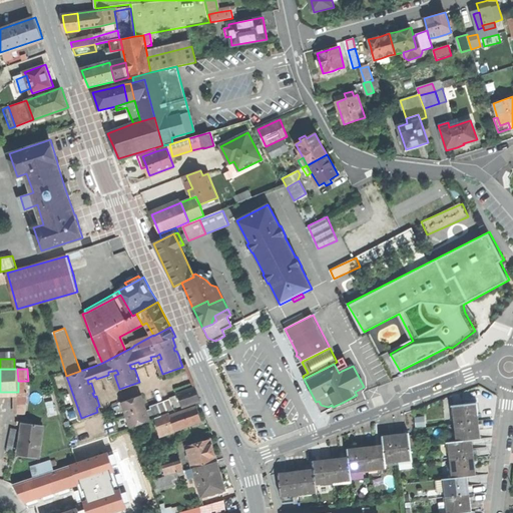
[(28,381),(18,381),(18,392),(28,391),(28,381)]
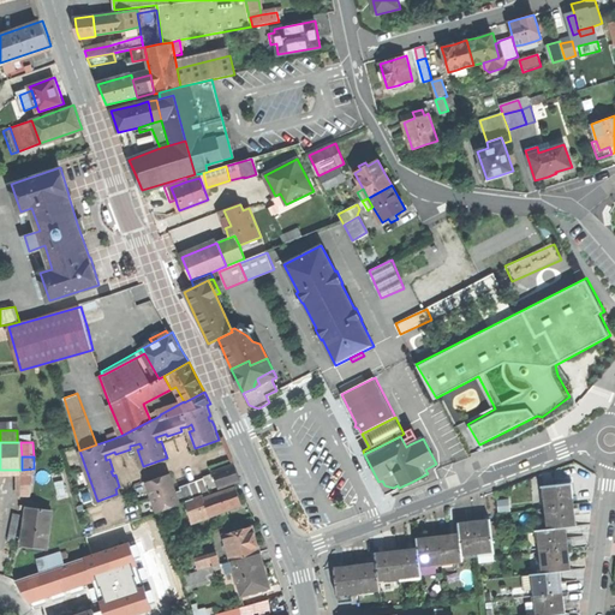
[(214,472),(216,476),(220,488),(242,481),(239,472),(236,464),(214,472)]
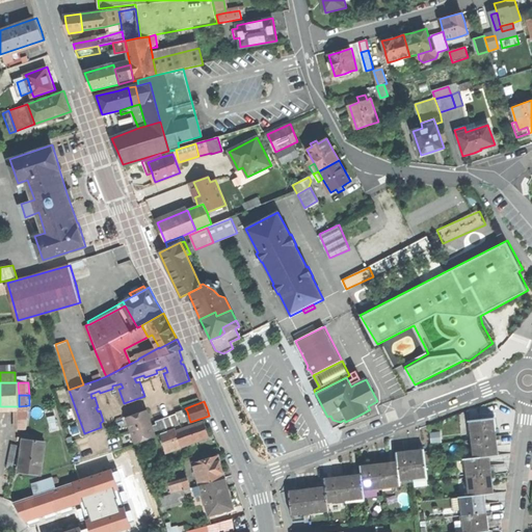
[(29,405),(19,406),(17,427),(26,428),(29,405)]
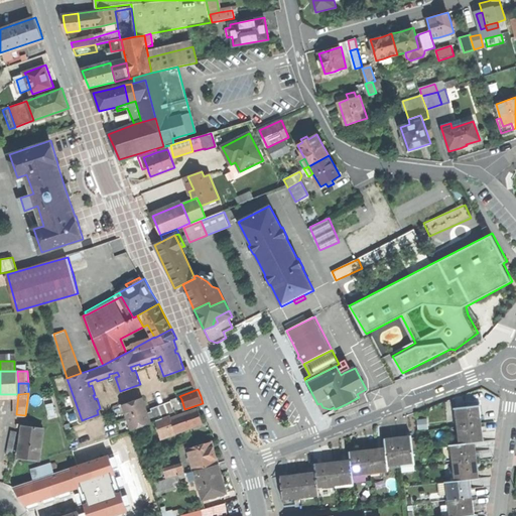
[(132,428),(144,424),(152,421),(148,412),(143,396),(131,401),(124,403),(123,403),(132,428)]
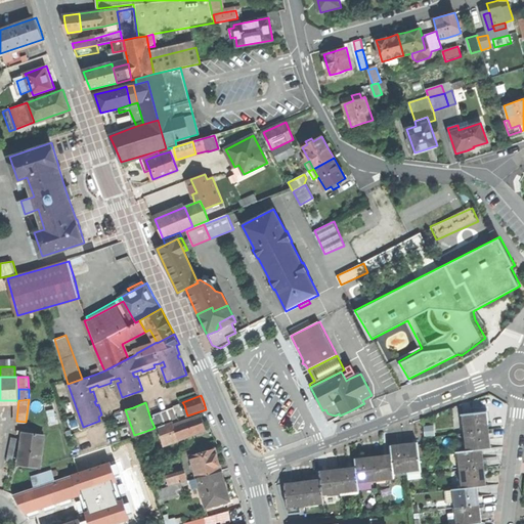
[(174,405),(175,406),(179,419),(187,416),(184,405),(181,406),(180,403),(174,405)]
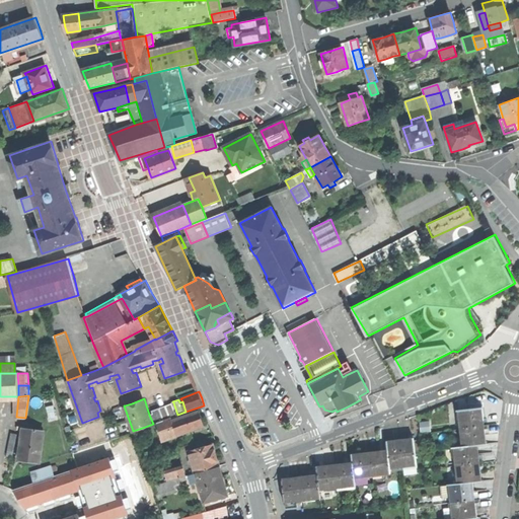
[(153,413),(149,415),(153,424),(158,422),(177,415),(173,402),(152,411),(153,413)]
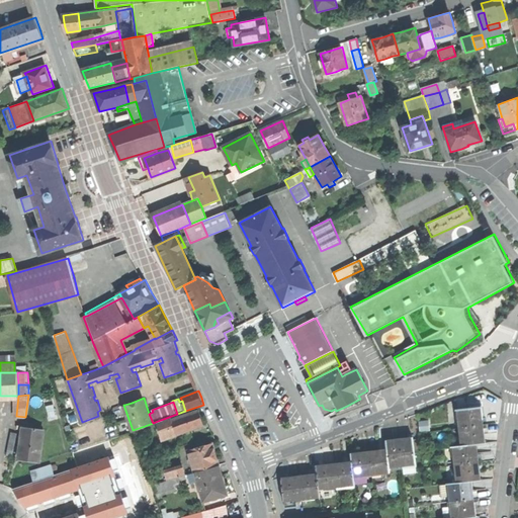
[(325,417),(336,411),(335,409),(331,411),(324,409),(322,405),(319,406),(325,417)]
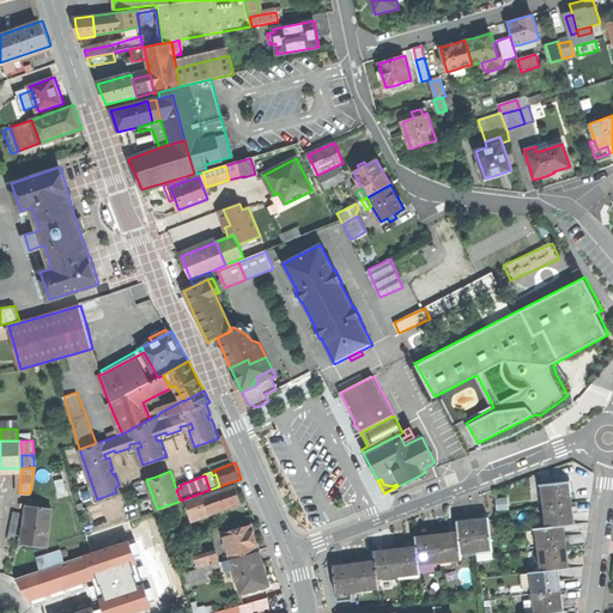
[(542,484),(547,527),(564,525),(575,523),(574,513),(571,493),(570,480),(542,484)]
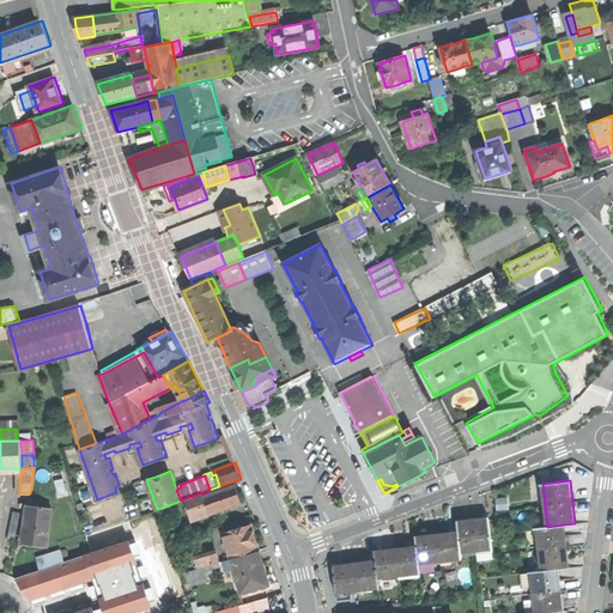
[(235,485),(202,497),(206,516),(242,503),(238,495),(235,485)]
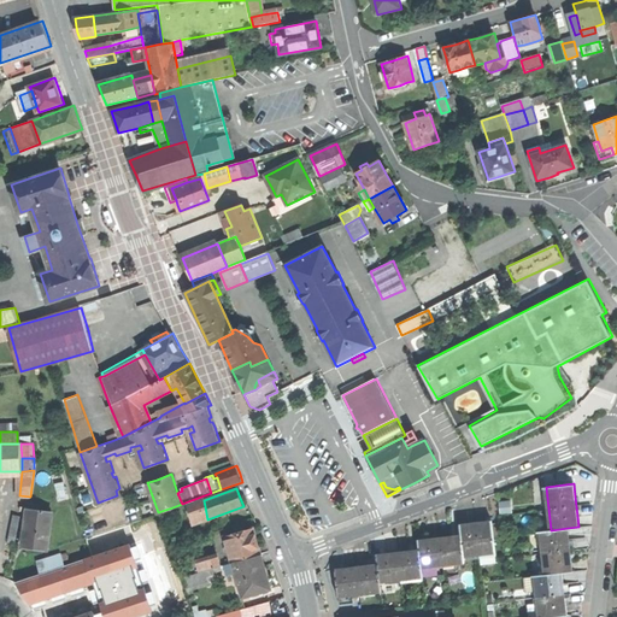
[(194,523),(207,519),(204,500),(204,499),(188,504),(191,511),(194,523)]
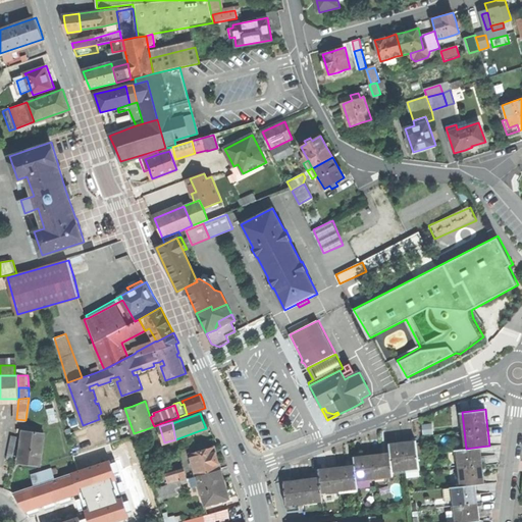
[(149,437),(161,432),(159,426),(159,424),(154,426),(146,429),(149,437)]
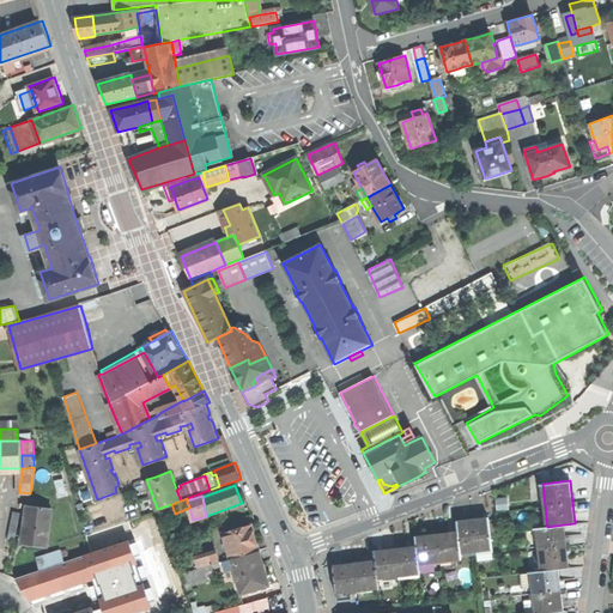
[(28,507),(23,542),(35,544),(48,545),(53,507),(29,504),(28,504),(28,507)]
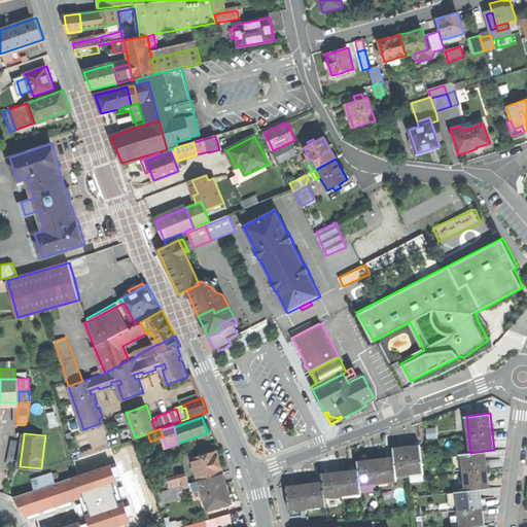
[(15,463),(18,440),(9,440),(8,462),(15,463)]
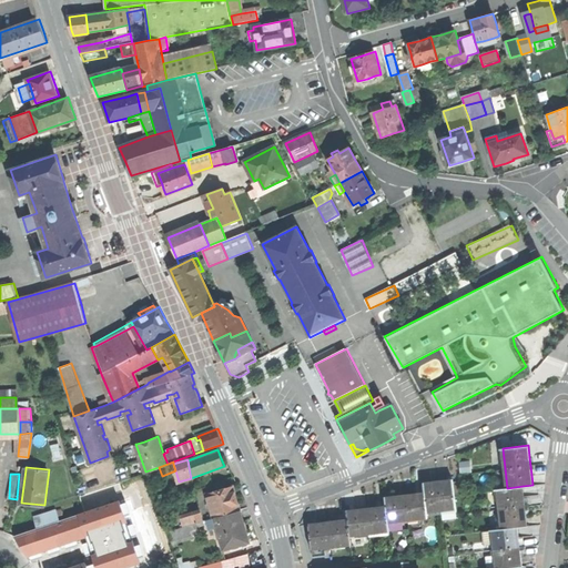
[(425,483),(426,492),(428,511),(458,508),(455,479),(439,482),(425,483)]
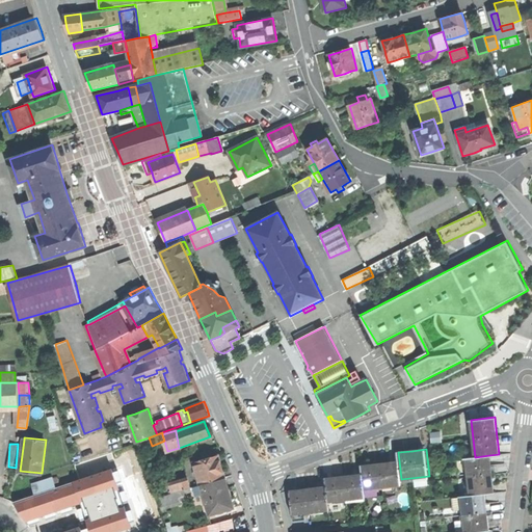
[(75,462),(80,479),(88,477),(117,468),(113,450),(75,462)]
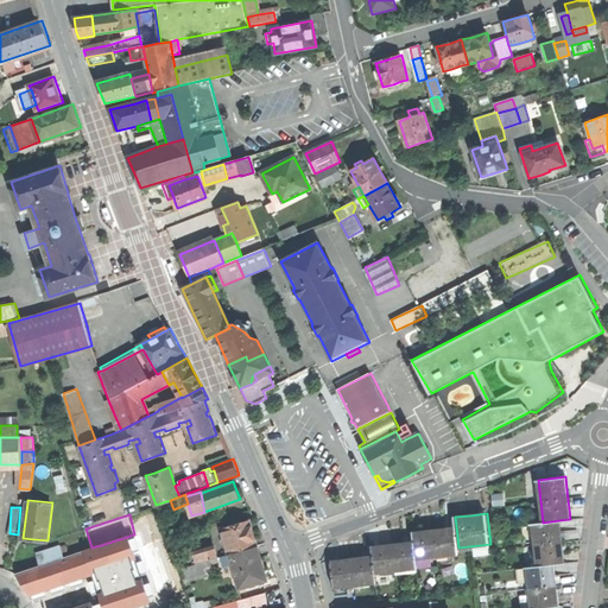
[(222,527),(229,553),(230,553),(258,545),(254,532),(251,519),(222,527)]
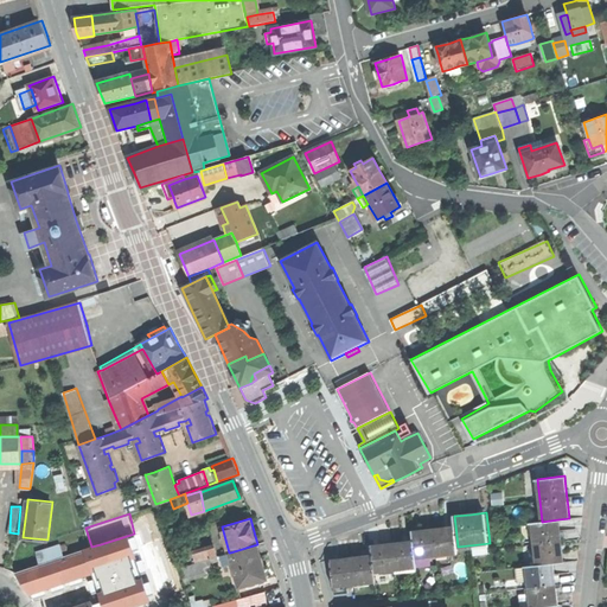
[(531,523),(536,566),(554,563),(564,562),(562,550),(560,530),(558,519),(542,522),(538,522),(531,523)]
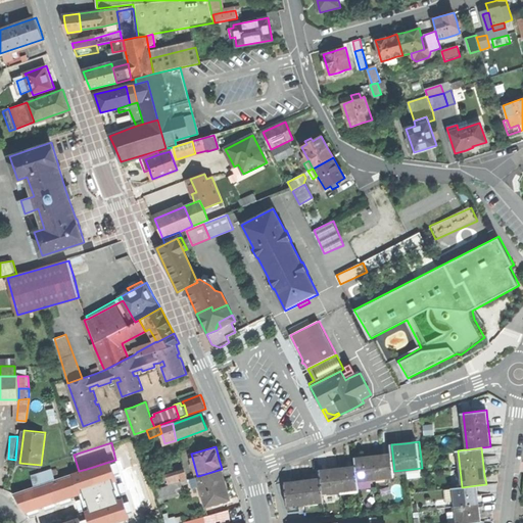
[(357,466),(359,480),(394,476),(394,474),(394,471),(392,453),(381,455),(365,457),(355,458),(357,466)]
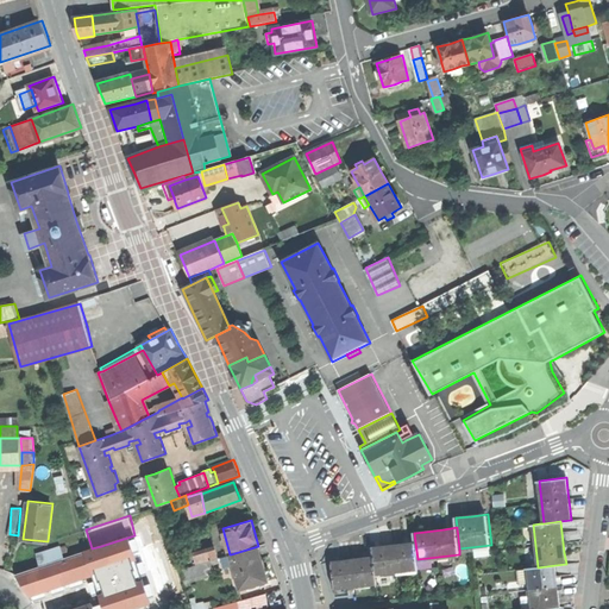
[(140,569),(135,535),(101,546),(105,564),(112,602),(113,608),(148,608),(145,592),(140,569)]
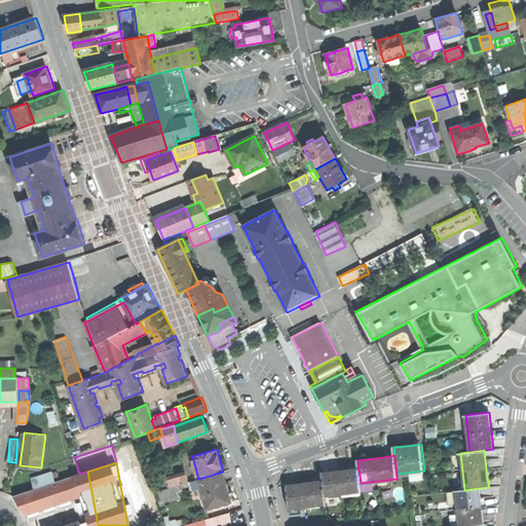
[(361,483),(359,468),(349,470),(332,472),(322,473),(323,481),(325,495),(326,495),(362,491),(361,486),(361,483)]
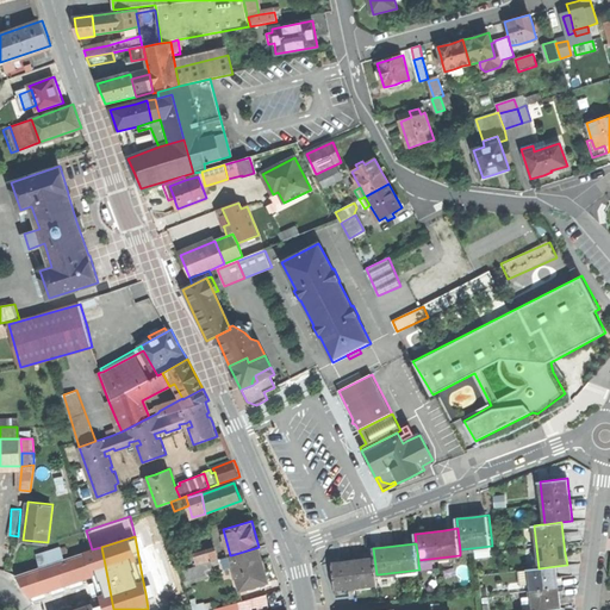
[(42,566),(32,570),(38,586),(105,565),(101,547),(92,549),(42,566)]
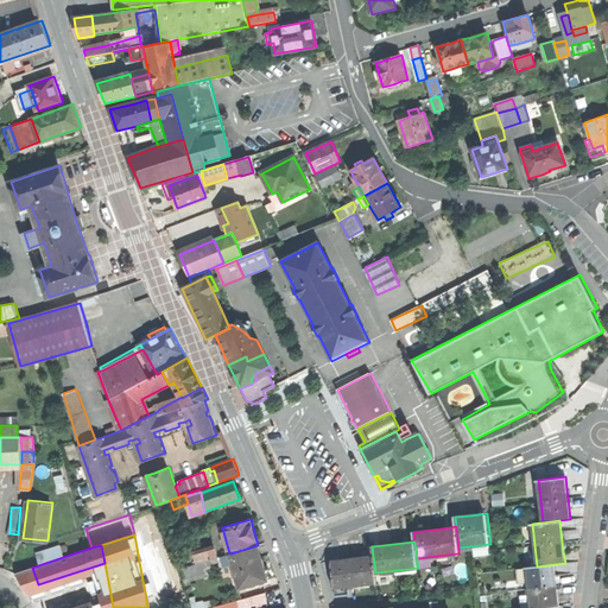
[(234,565),(240,588),(268,580),(264,563),(258,545),(230,553),(234,565)]
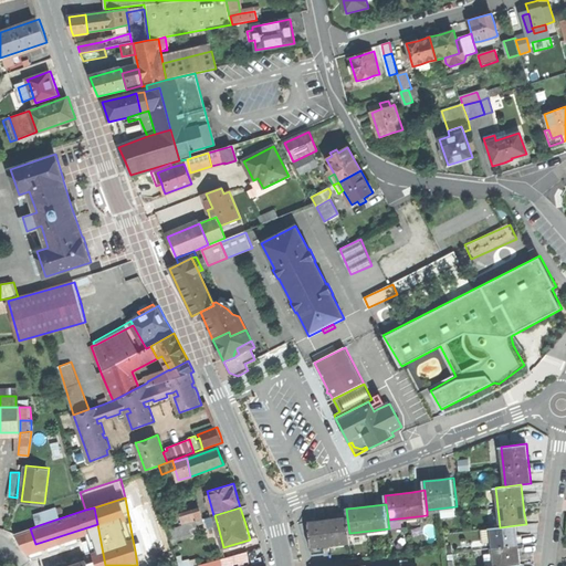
[(35,515),(38,522),(39,525),(60,517),(58,513),(56,509),(35,515)]
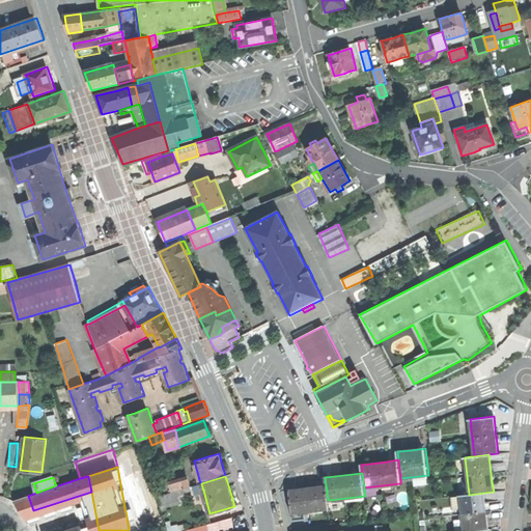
[(169,483),(172,492),(191,485),(189,478),(169,483)]
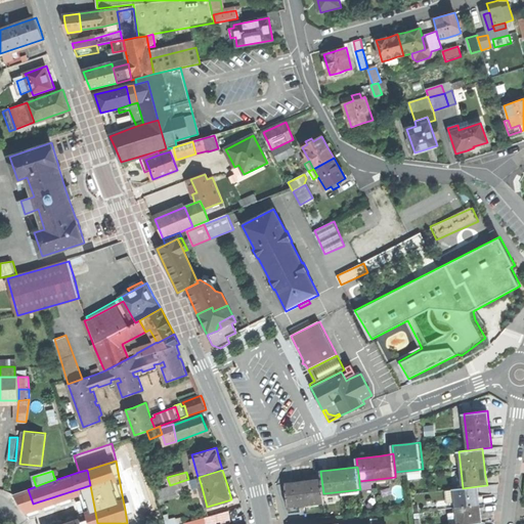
[(193,489),(202,487),(199,477),(198,477),(190,479),(193,489)]
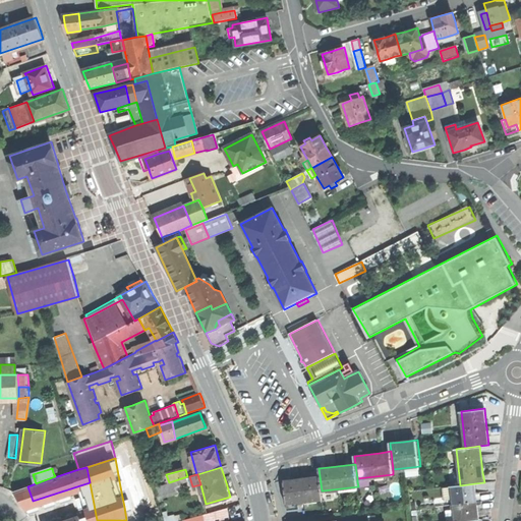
[(283,480),(286,504),(324,500),(323,494),(323,490),(322,490),(320,476),(309,477),(292,479),(283,480)]
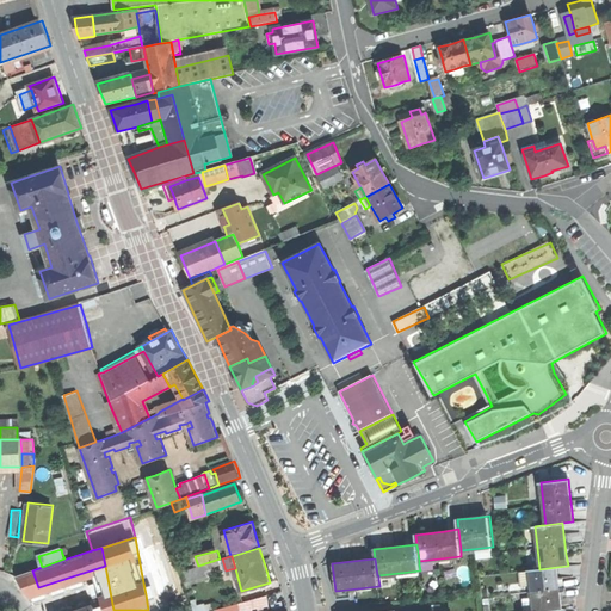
[(184,571),(187,581),(209,574),(208,571),(214,569),(213,562),(184,571)]
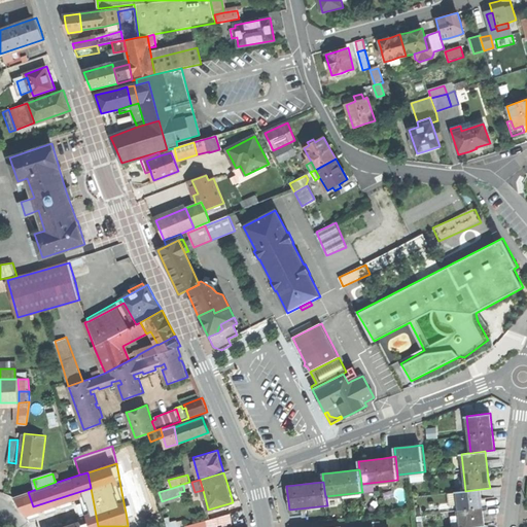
[(20,491),(21,495),(28,492),(36,489),(35,486),(20,491)]
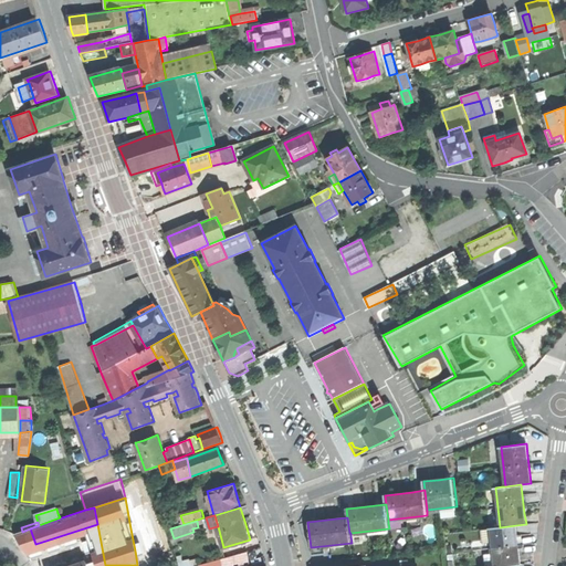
[(491,528),(494,565),(505,565),(512,565),(521,564),(520,554),(517,535),(516,525),(500,527),(498,527),(491,528)]
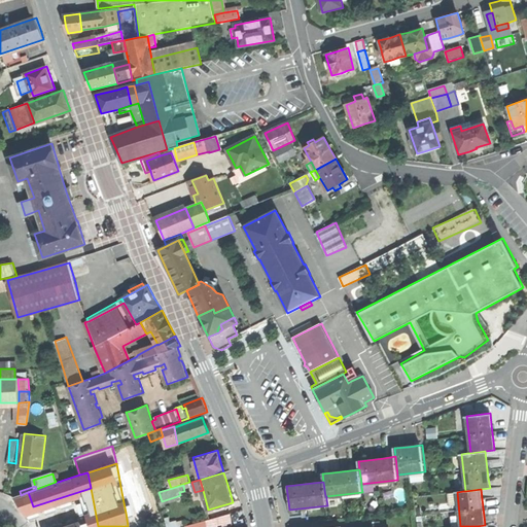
[(130,491),(121,492),(126,513),(133,512),(130,491)]
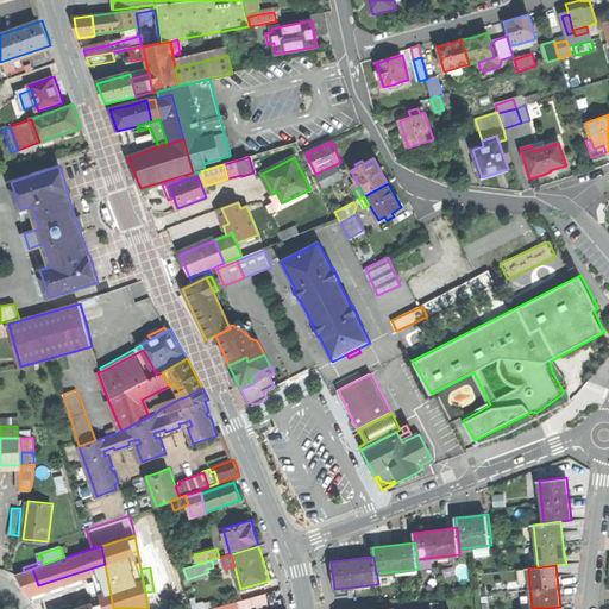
[(38,585),(32,569),(24,572),(17,573),(26,589),(38,585)]
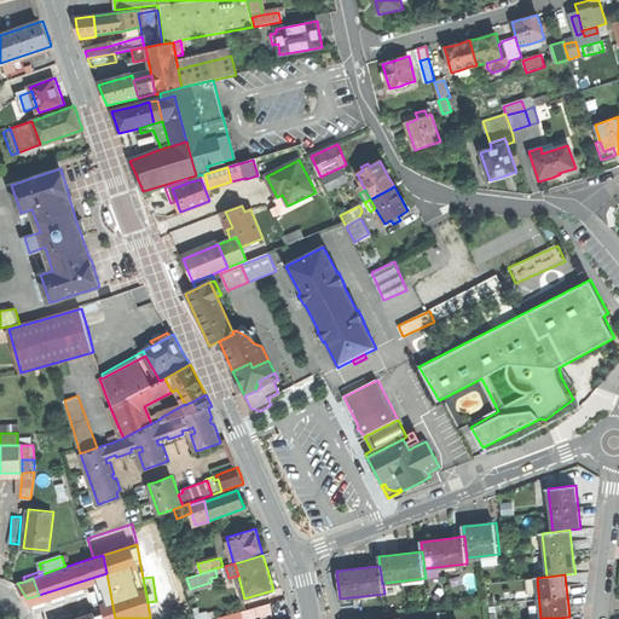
[(219,617),(219,618),(271,618),(270,603),(219,617)]
